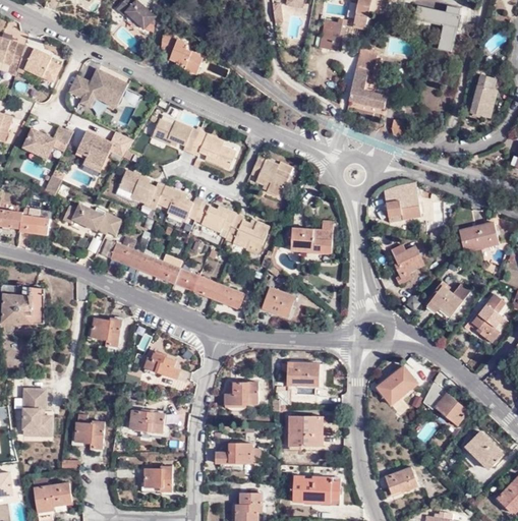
[(157,17),(136,0),(125,0),(117,10),(124,17),(127,13),(146,30),(151,23),(157,24),(157,17)]
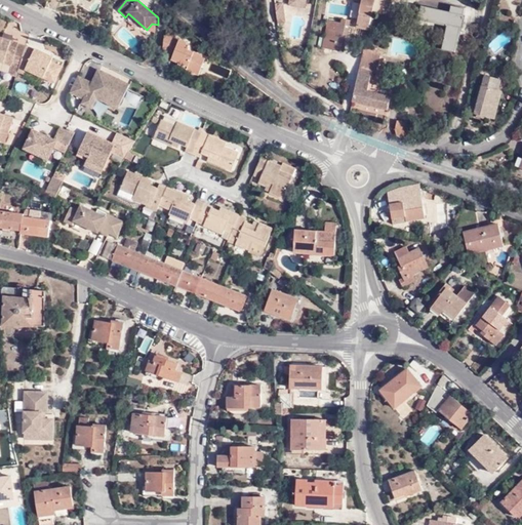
[(366,31),(368,23),(370,11),(372,4),(372,0),(358,0),(354,27),(366,31)]
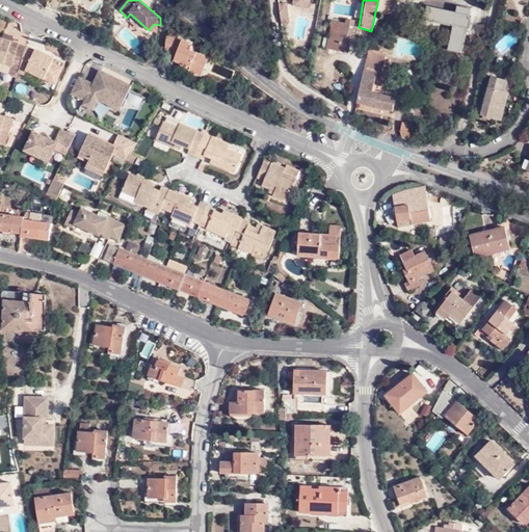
[(307,9),(307,3),(291,1),(290,6),(307,9)]
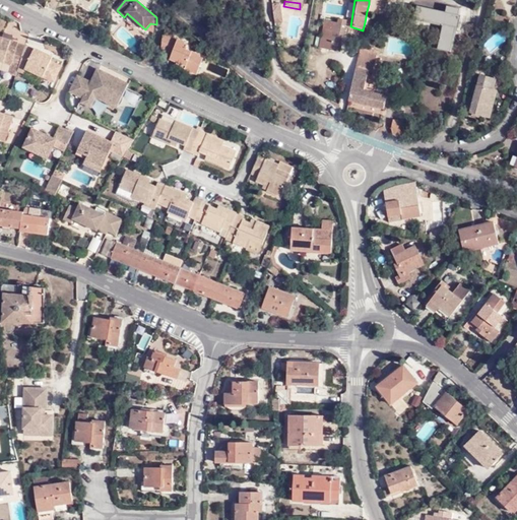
[(269,5),(272,22),(279,22),(277,4),(269,5)]
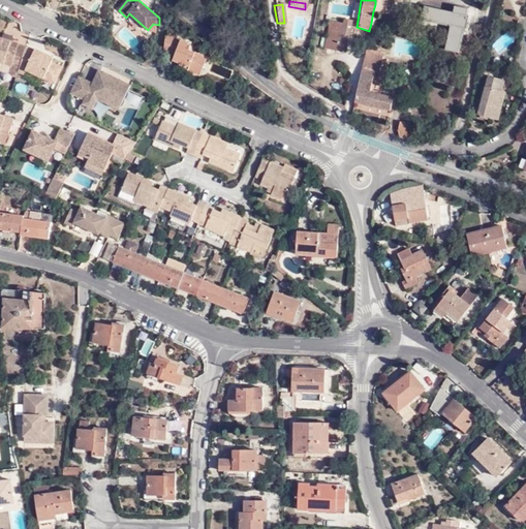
[(375,4),(373,11),(389,16),(391,7),(375,4)]
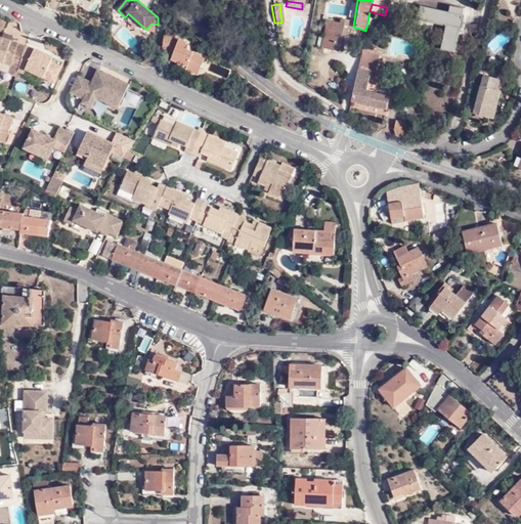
[(442,25),(456,28),(458,29),(461,16),(458,15),(460,9),(446,6),(445,12),(417,5),(414,18),(442,25)]
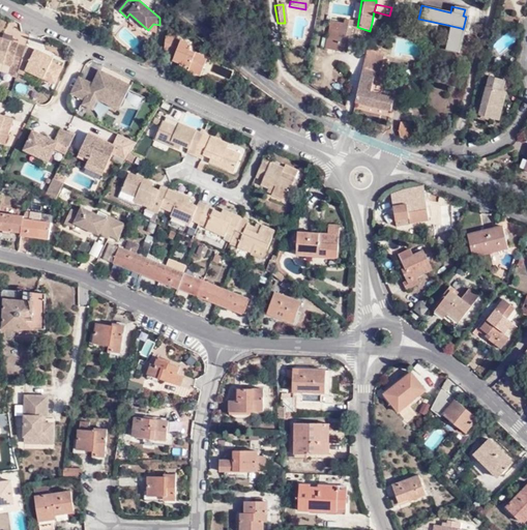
[(343,20),(341,25),(327,22),(323,50),(344,54),(350,22),(343,20)]
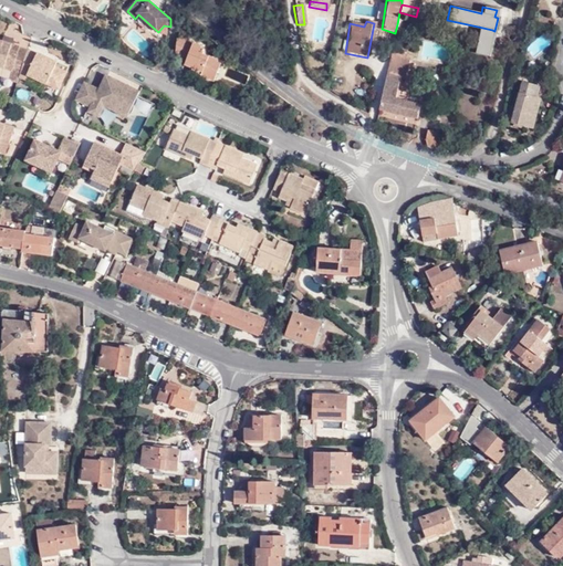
[(485,55),(492,30),(478,27),(472,51),(485,55)]
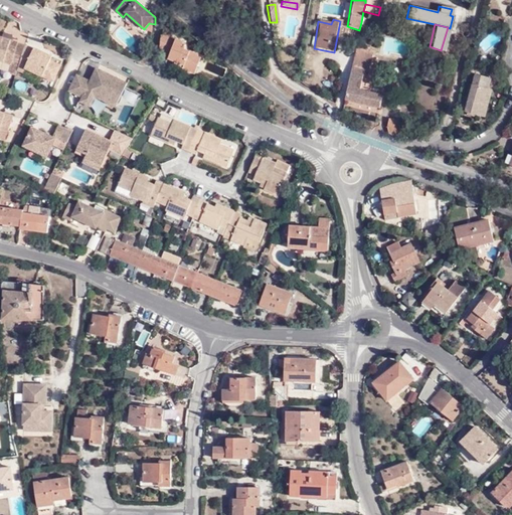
[(162,33),(159,51),(169,55),(168,59),(175,61),(174,65),(194,73),(200,58),(197,56),(197,55),(184,49),(186,45),(182,44),(183,42),(162,33)]
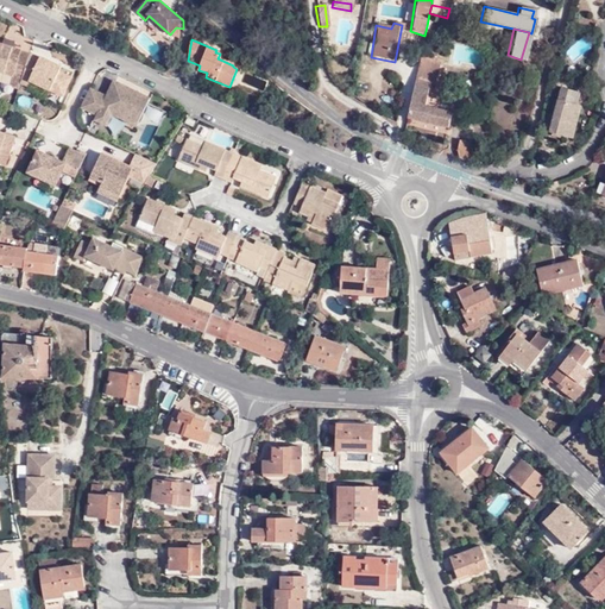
[(20,79),(29,55),(20,52),(0,45),(0,73),(12,76),(13,76),(20,79)]
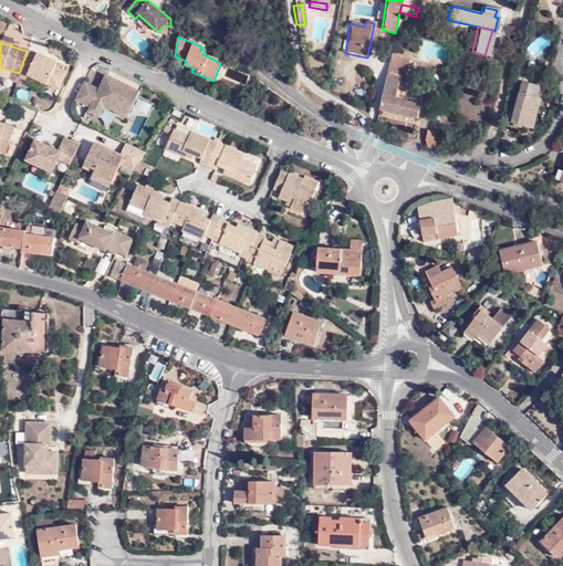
[(37,54),(27,51),(19,73),(18,79),(24,81),(27,76),(56,91),(65,74),(53,69),(48,65),(50,62),(50,61),(49,60),(37,54)]
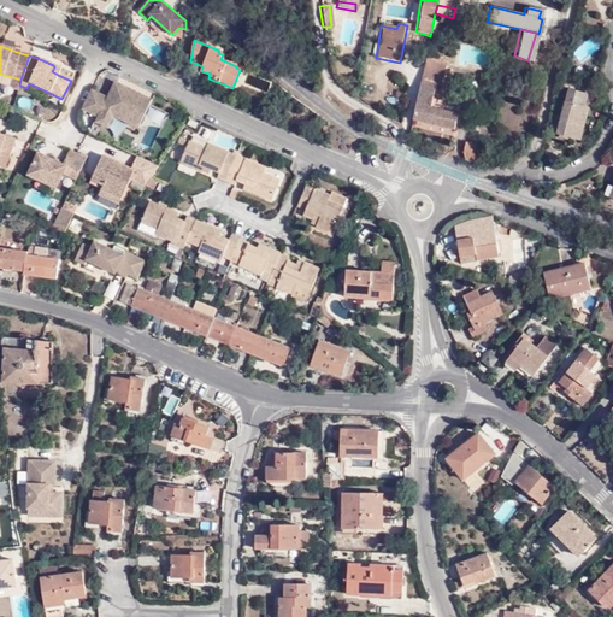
[(425,57),(411,118),(453,129),(457,113),(428,106),(429,106),(434,82),(440,84),(444,65),(441,64),(442,59),(436,58),(435,60),(425,57)]
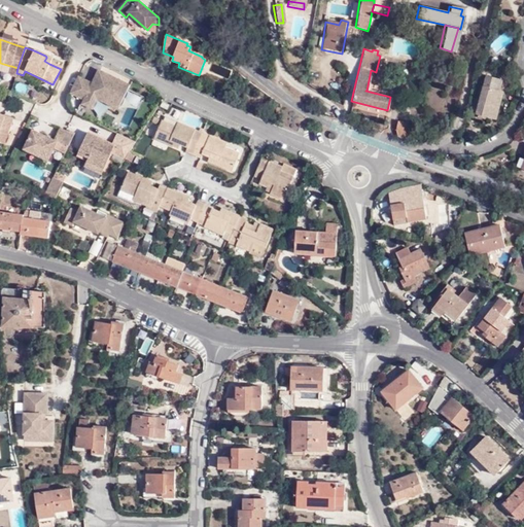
[(7,75),(15,77),(16,73),(18,68),(11,66),(10,66),(7,75)]
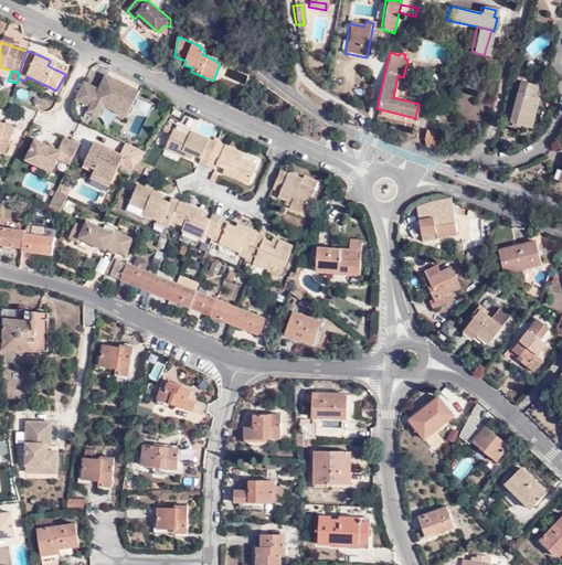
[(93,86),(83,83),(75,99),(89,106),(87,112),(98,116),(103,106),(115,110),(124,115),(126,117),(138,91),(105,75),(96,94),(89,92),(93,86)]
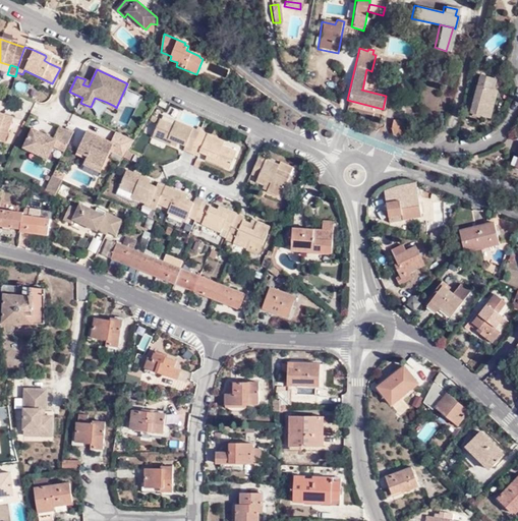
[(490,90),(491,89),(494,77),(478,73),(475,83),(469,82),(463,111),(482,116),(486,106),(482,105),(486,89),(490,90)]
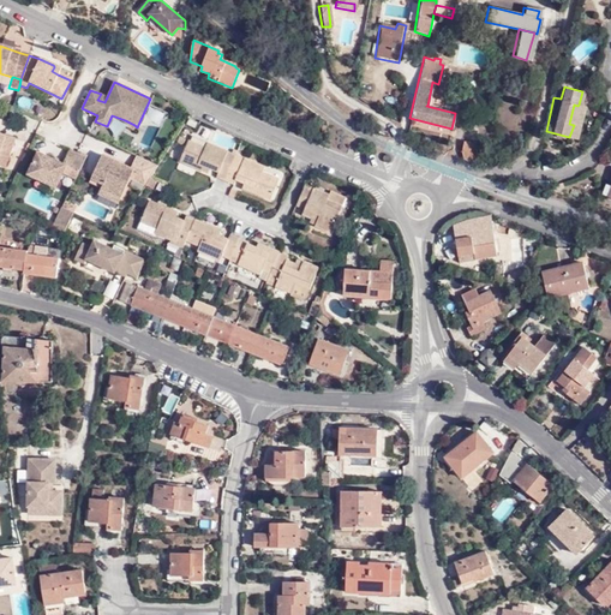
[(143,118),(157,125),(163,112),(149,105),(143,118)]
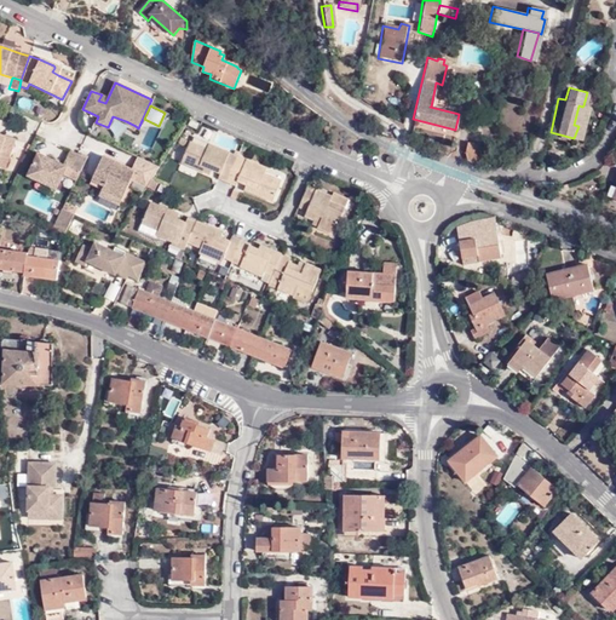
[(588,107),(583,105),(582,107),(579,105),(574,125),(579,126),(574,138),(580,141),(588,107)]
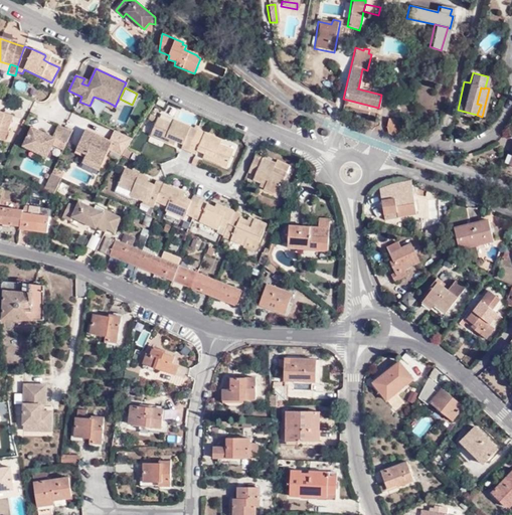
[(0,139),(5,141),(13,118),(0,114),(0,139)]
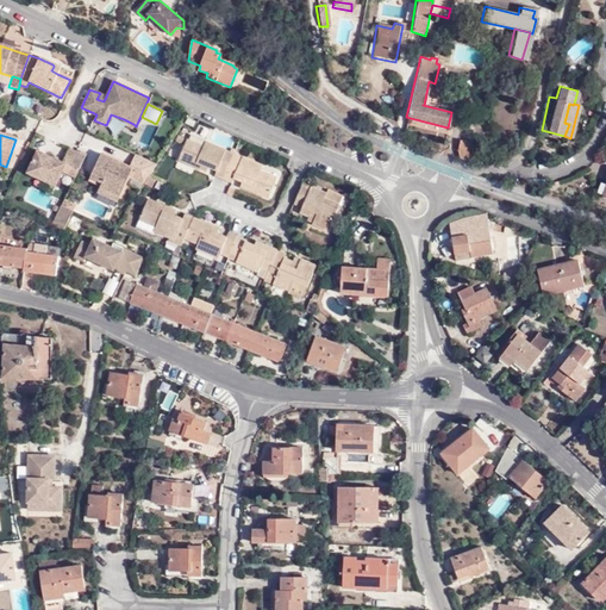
[(453,151),(457,160),(469,163),(473,151),(474,143),(456,138),(453,151)]
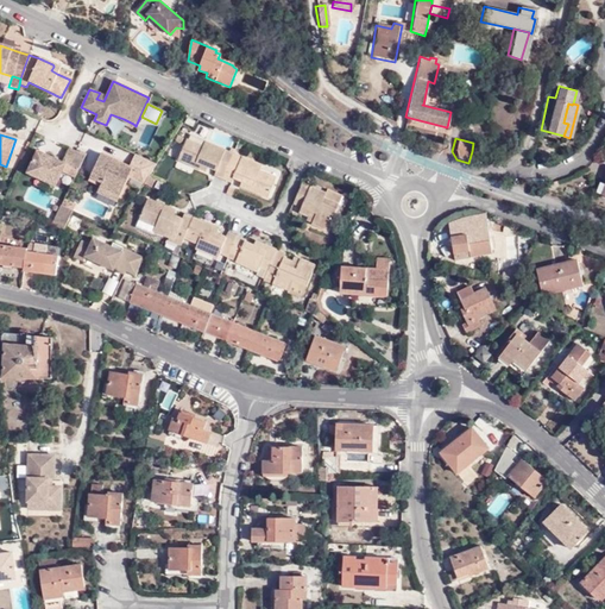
[(214,177),(224,180),(234,154),(206,142),(203,146),(188,139),(178,161),(196,168),(199,162),(208,167),(218,171),(214,177)]
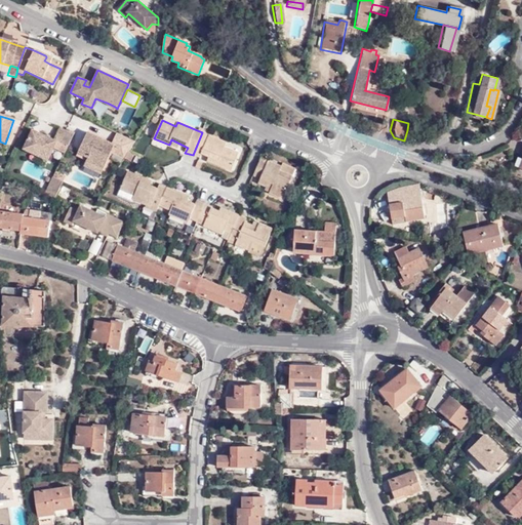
[(371,121),(369,129),(378,131),(383,128),(386,128),(387,124),(383,124),(371,121)]
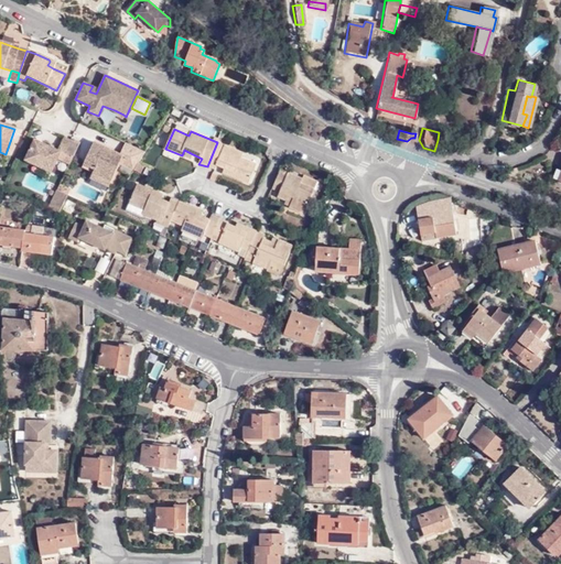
[(77,144),(68,141),(64,138),(57,151),(34,141),(24,161),(51,173),(57,160),(68,164),(77,144)]
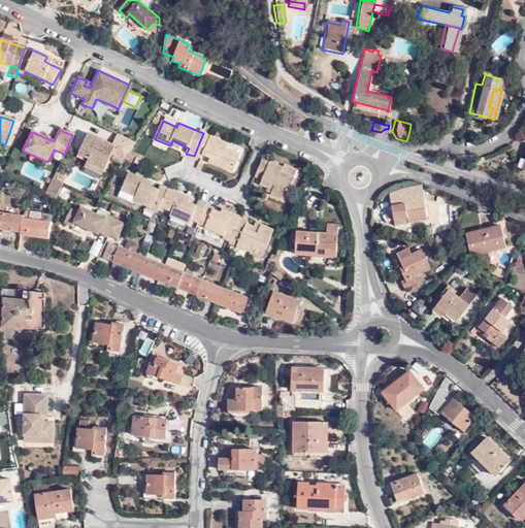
[(129,153),(134,143),(117,134),(112,144),(105,141),(104,145),(97,142),(98,137),(88,132),(78,153),(89,158),(87,162),(104,170),(112,154),(124,159),(129,153)]
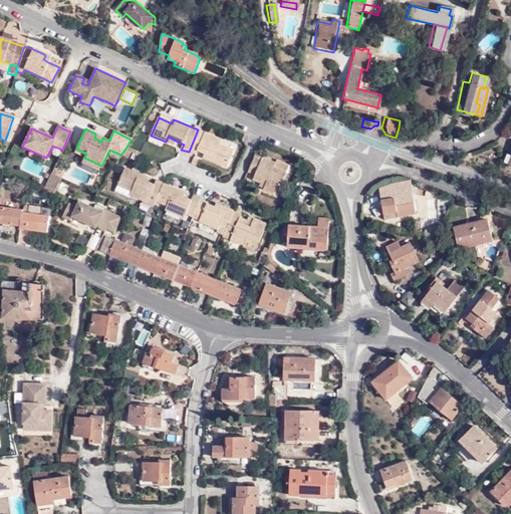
[(189,152),(195,155),(197,151),(204,154),(213,158),(211,162),(226,169),(233,151),(220,145),(222,141),(198,130),(189,152)]
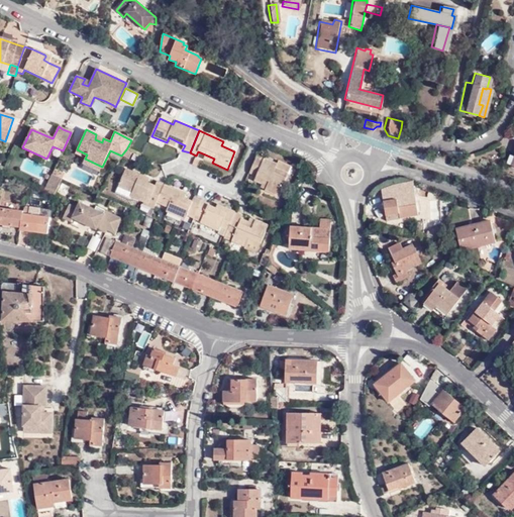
[(169,137),(167,142),(175,146),(177,141),(169,137)]
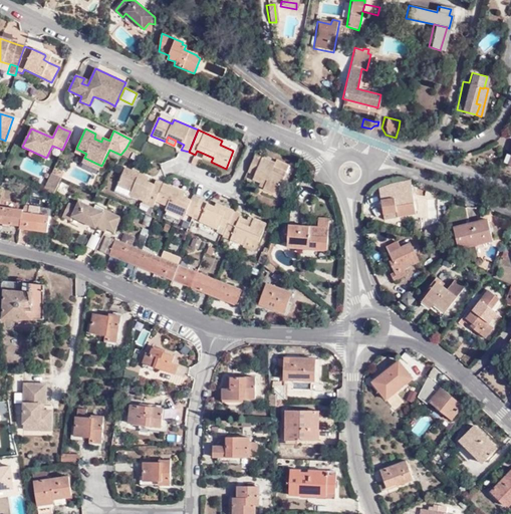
[(74,153),(84,158),(86,154),(76,149),(74,153)]
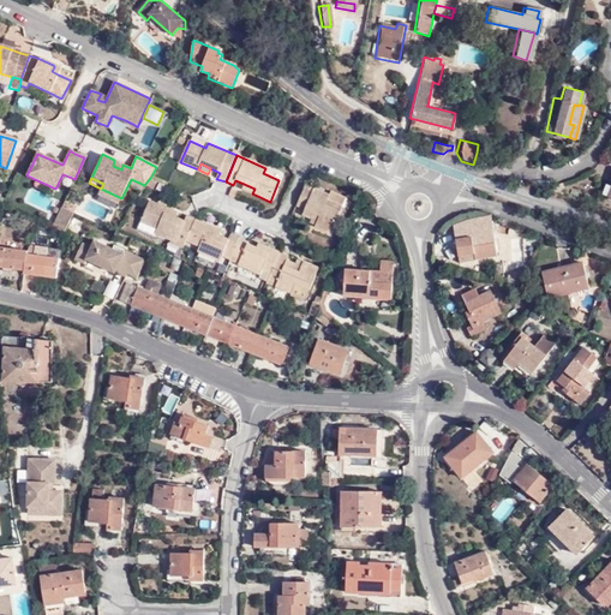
[(255,189),(244,184),(241,189),(252,193),(255,189)]
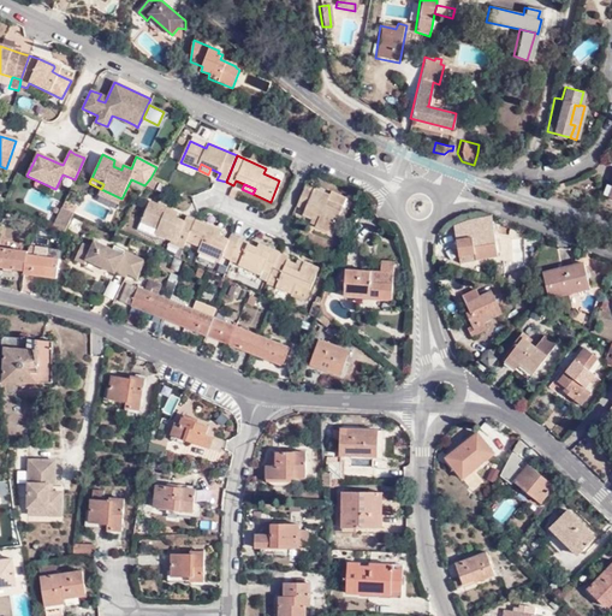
[(306,187),(296,207),(304,211),(302,217),(312,220),(318,223),(315,227),(331,235),(342,208),(328,202),(331,197),(306,187)]
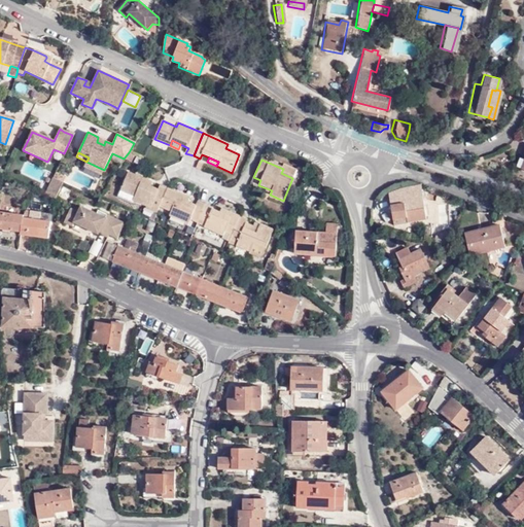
[(101,175),(104,170),(86,162),(83,167),(101,175)]
